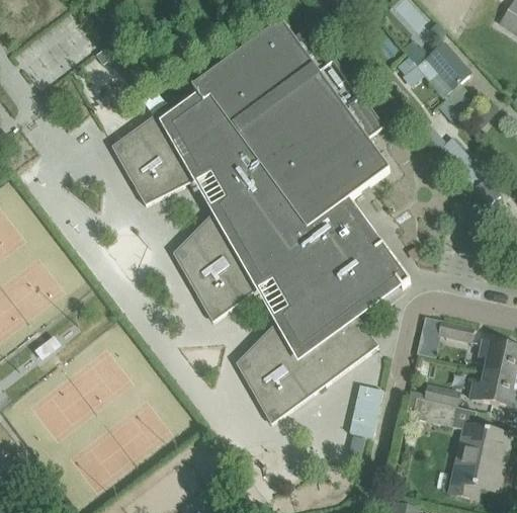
[(512,0),(499,20),(516,31),(516,0),(512,0)]
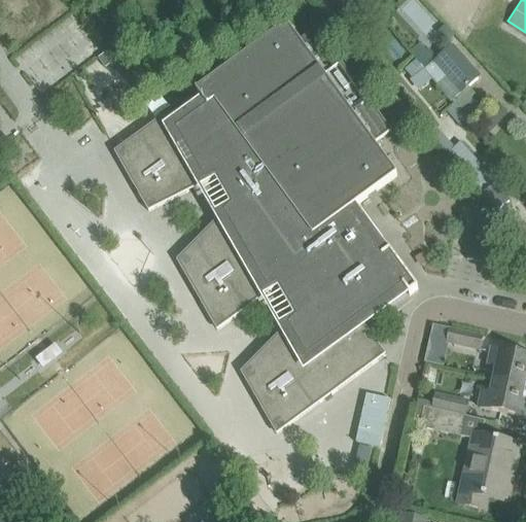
[(286,22),(159,114),(115,146),(113,148),(147,207),(215,173),(231,200),(176,256),(215,326),(278,281),(295,312),(240,368),(275,430),(383,352),(384,351),(364,323),(358,315),(402,283),(408,291),(417,285),(389,246),(382,251),(349,206),(355,201),(396,172),(373,139),(390,127),(383,116),(315,25),(299,36),(297,37),(297,36),(286,22)]
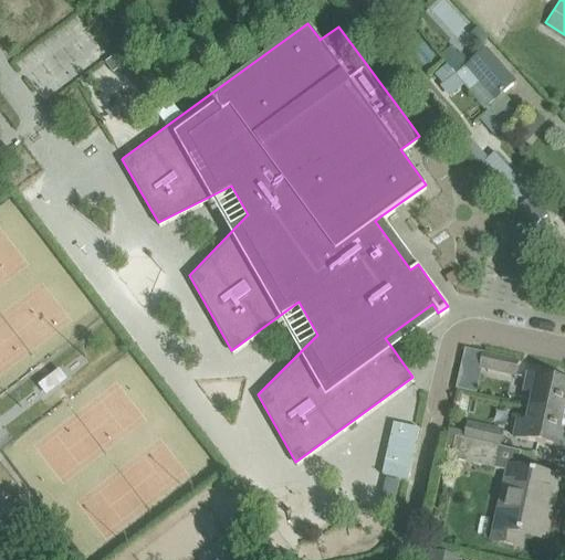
[(443,81),(453,71),(482,104),(483,103),(501,124),(519,108),(501,88),(514,77),(485,43),(467,59),(459,48),(447,59),(446,59),(433,69),(443,81)]
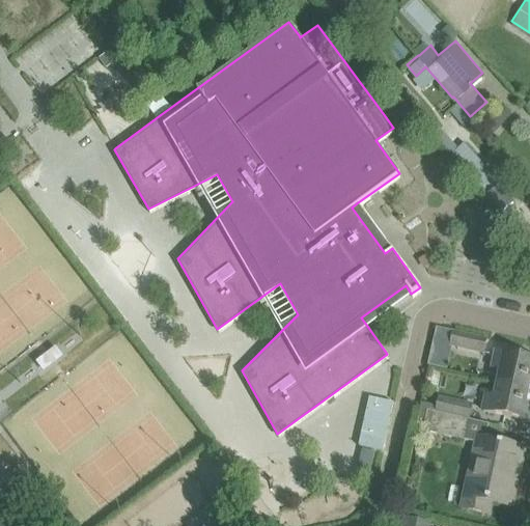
[(106,48),(98,54),(106,64),(113,58),(106,48)]
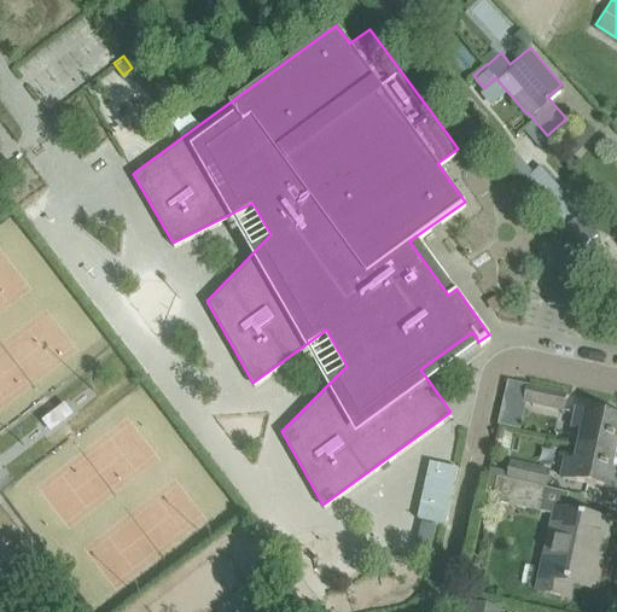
[(540,158),(523,173),(564,222),(563,222),(581,243),(583,242),(595,232),(577,210),(580,208),(540,158)]
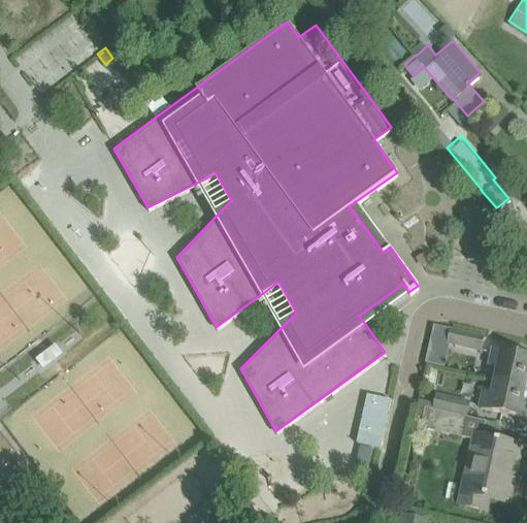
[(483,229),(493,231),(495,222),(485,220),(483,229)]
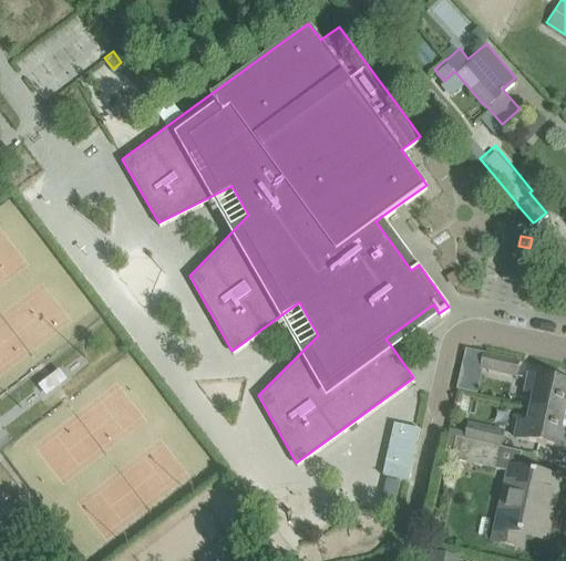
[(480,364),(514,372),(518,356),(483,349),(480,364)]
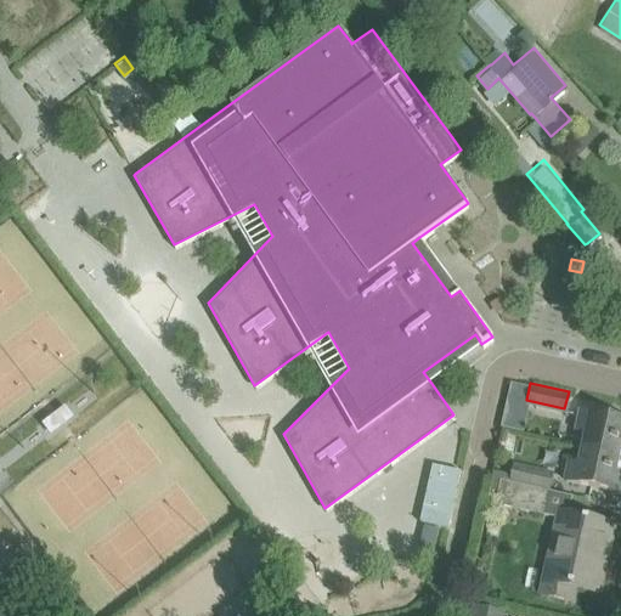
[(586,428),(582,445),(620,452),(620,416),(580,407),(576,425),(586,428)]
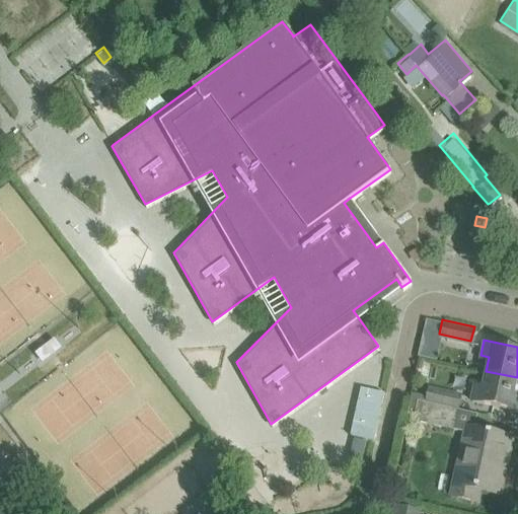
[(517,402),(517,377),(486,371),(483,384),(474,382),(470,397),(517,408),(517,402)]
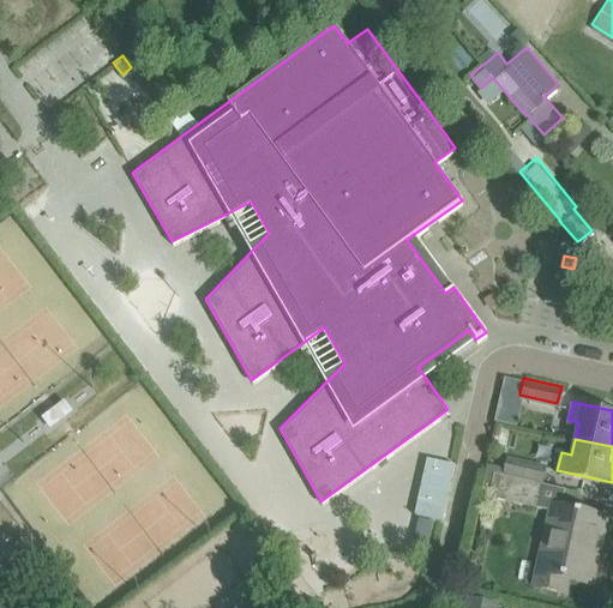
[(505,453),(502,471),(541,480),(545,461),(505,453)]
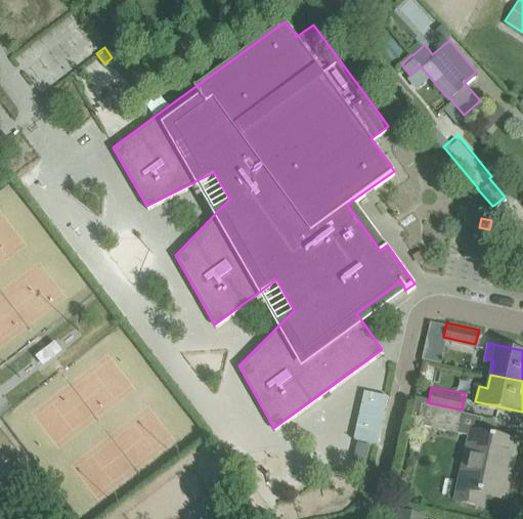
[(428,402),(421,400),(417,421),(456,430),(462,409),(428,402)]
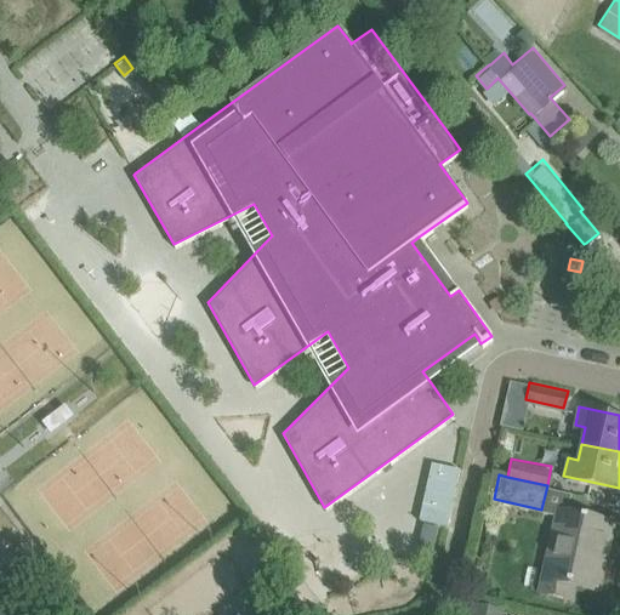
[(539,588),(569,596),(573,582),(597,587),(607,544),(602,542),(607,518),(557,507),(539,588)]
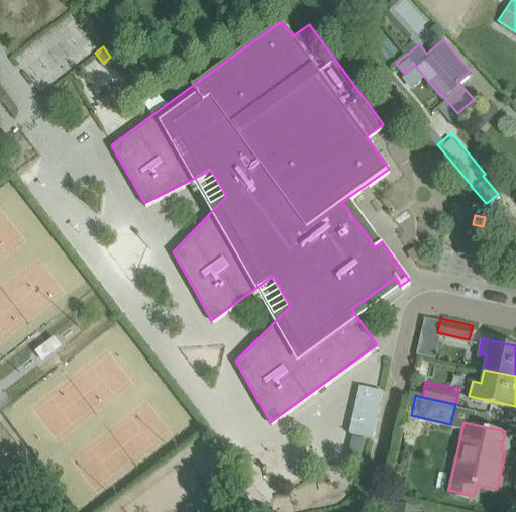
[(358,459),(364,435),(351,432),(345,456),(358,459)]
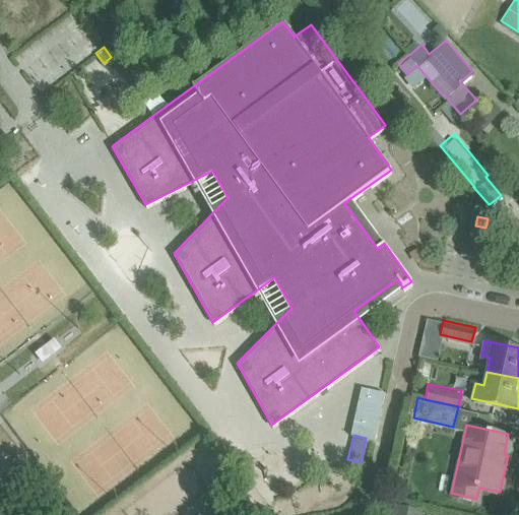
[(394,514),(415,514),(417,507),(397,502),(394,514)]
